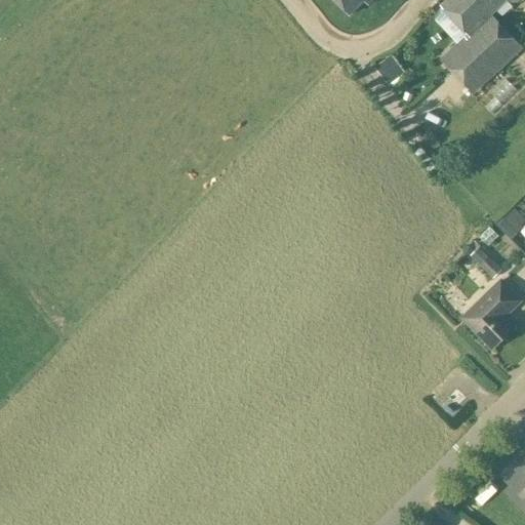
[(368,6),(374,0),(331,0),(350,17),(364,2),(368,6)]
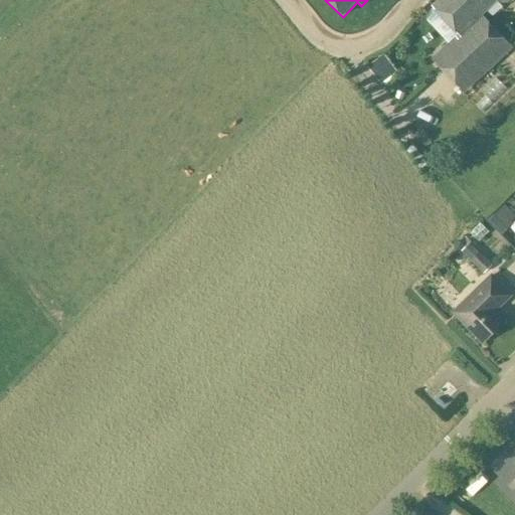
[(440,0),(434,7),(458,32),(431,58),(464,94),(513,47),(482,15),(497,0),(498,0),(501,3),(508,4),(512,0),(440,0)]
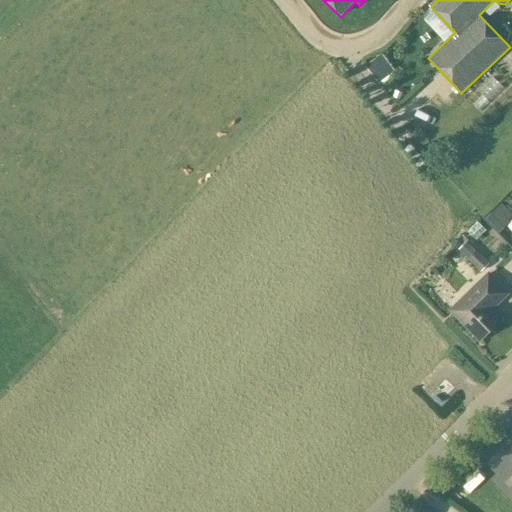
[(382,52),(366,64),(380,81),(395,69),(382,52)]
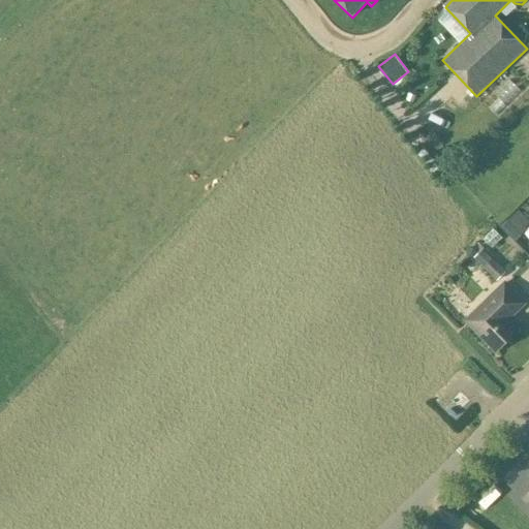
[(528,224),(528,221),(520,211),(504,225),(518,240),(528,229),(527,226),(528,224)]
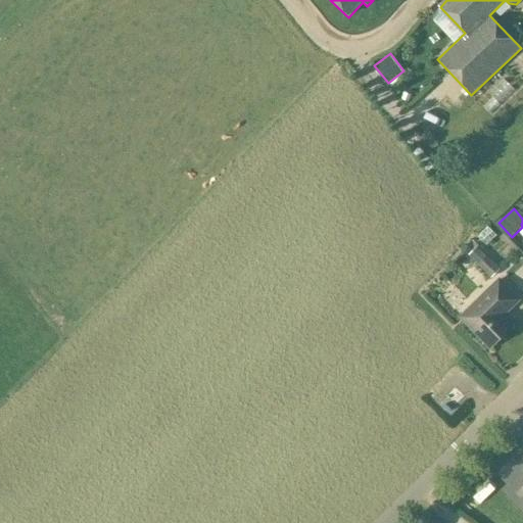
[(474,241),(465,251),(491,278),(501,270),(478,247),(479,245),(474,241)]
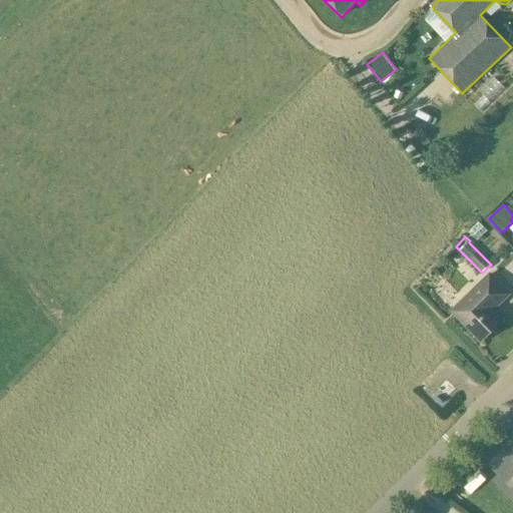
[(492,312),(509,296),(489,275),(451,312),(480,343),(502,322),(492,312)]
